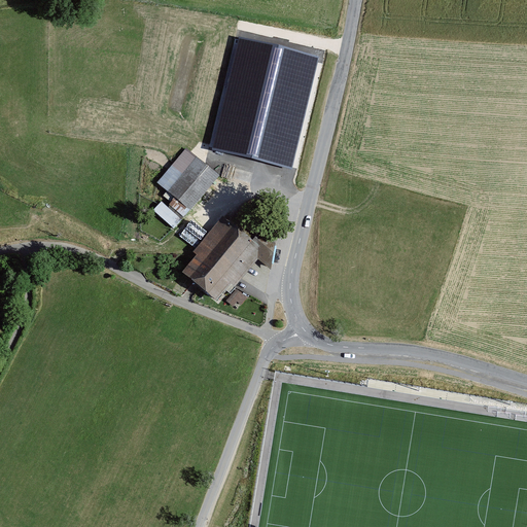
[(156,183),(189,211),(219,176),(186,148),(156,183)]
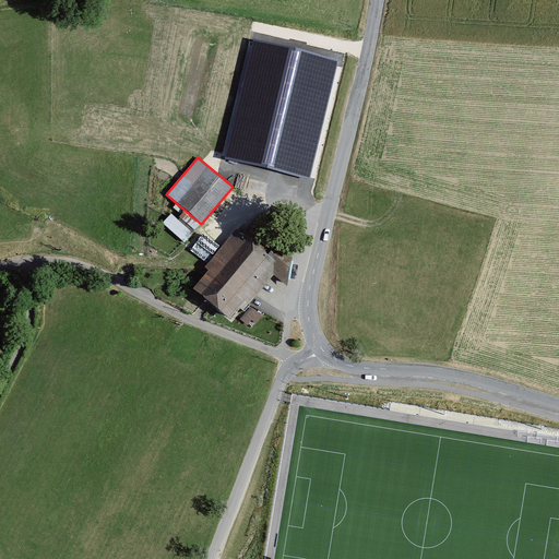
[(264,194),(269,181),(239,171),(235,185),(264,194)]
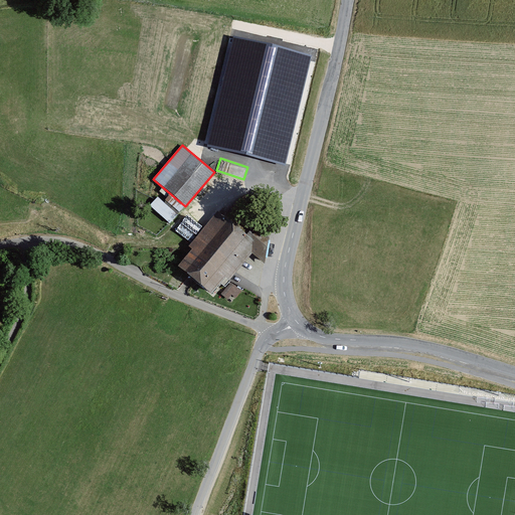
[(190,247),(176,266),(209,295),(223,278),(228,281),(250,254),(265,263),(267,239),(250,229),(245,234),(217,212),(186,246),(190,247)]
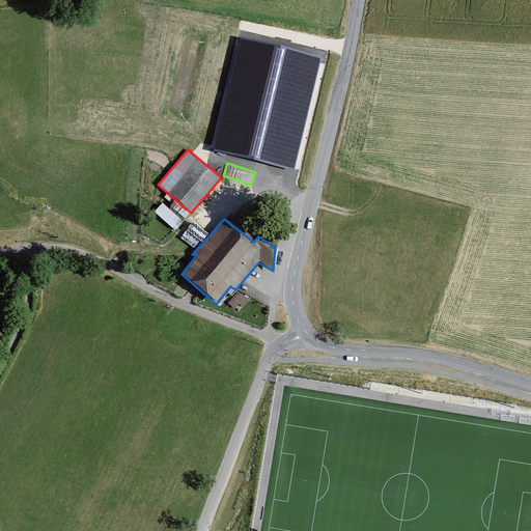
[(239,294),(228,305),(236,312),(241,307),(244,310),(250,303),(239,294)]
